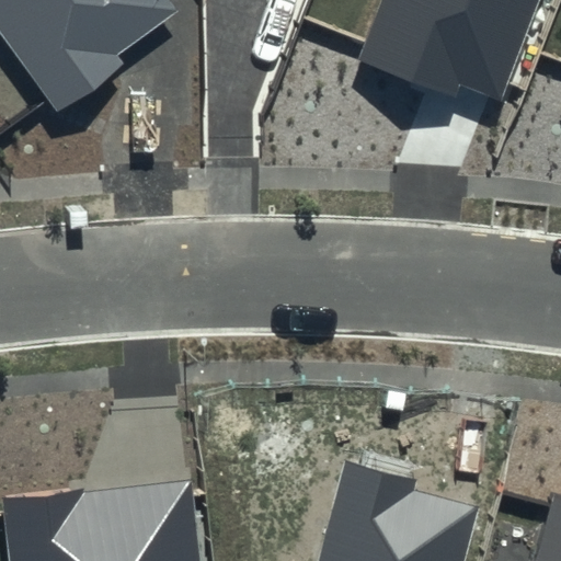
[(0,0),(0,34),(56,112),(123,63),(117,54),(178,10),(170,0),(0,0)]
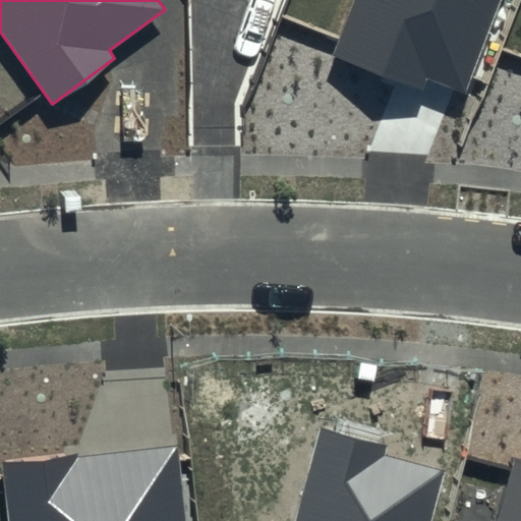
[(501,0),(354,0),(334,55),(422,89),(427,76),(466,92),(501,0)]
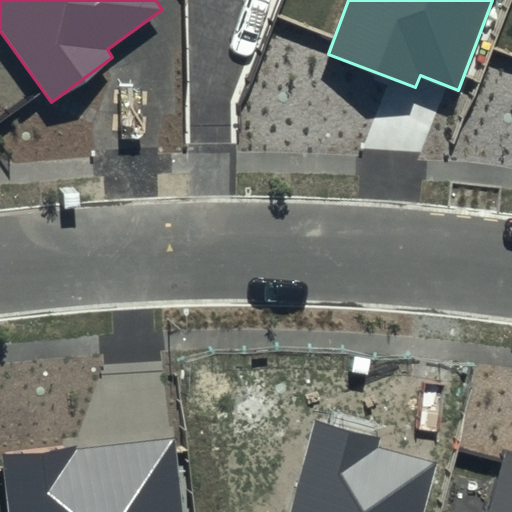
[(377,447),(380,436),(315,419),(291,511),(422,511),(436,462),(377,447)]
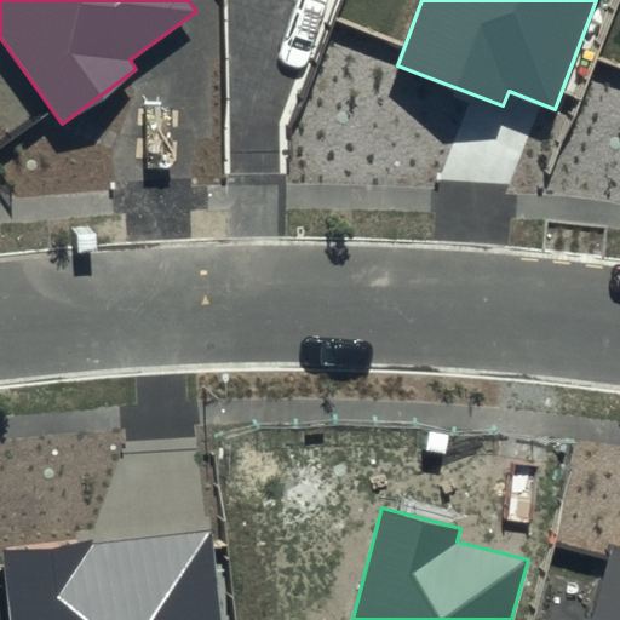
[(223,619),(213,524),(0,546),(0,555),(6,619),(223,619)]
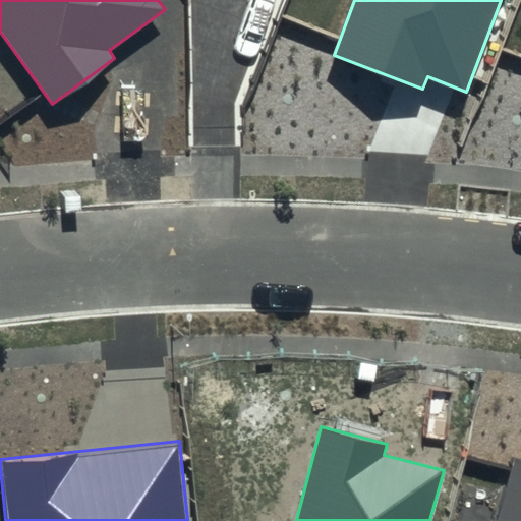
[(520,520),(520,459),(512,458),(495,520),(520,520)]
